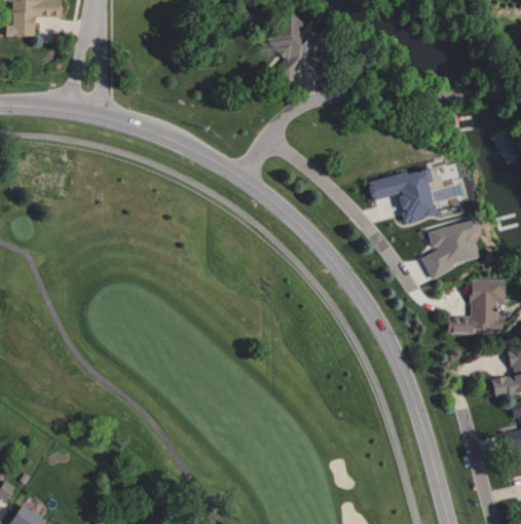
[(33,37),(34,17),(62,17),(62,0),(0,0),(0,1),(12,1),(11,25),(4,25),(4,36),(33,37)]
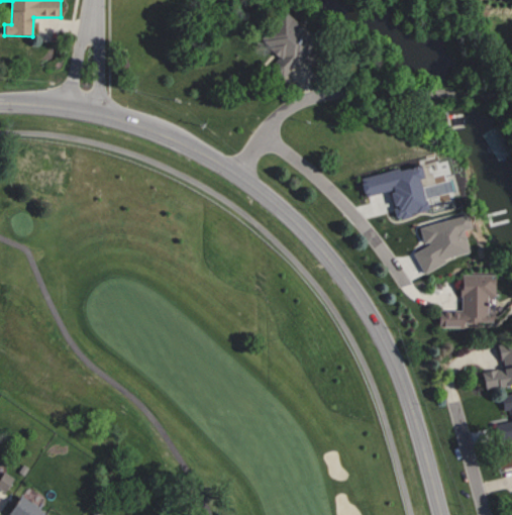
[(311,47),(299,37),(306,29),(287,11),(261,39),(281,58),(271,69),(283,79),(311,47)]
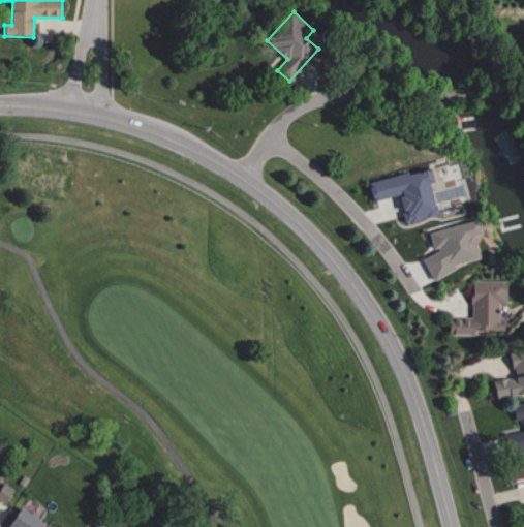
[(438,217),(431,184),(435,183),(433,169),(370,183),(374,203),(401,196),(404,214),(403,214),(405,224),(438,217)]
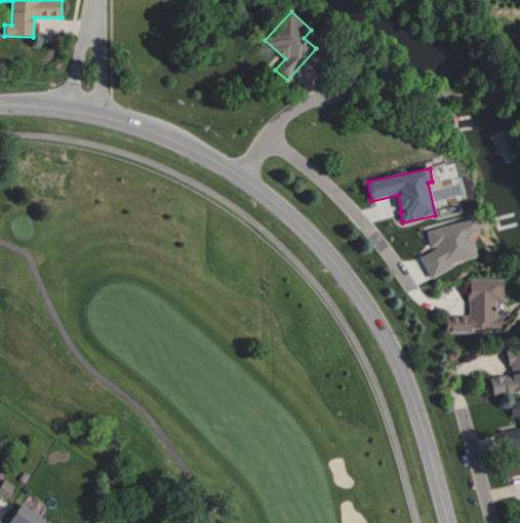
[(428,277),(453,272),(452,263),(477,257),(473,235),(479,233),(476,220),(428,231),(432,251),(424,253),(428,277)]
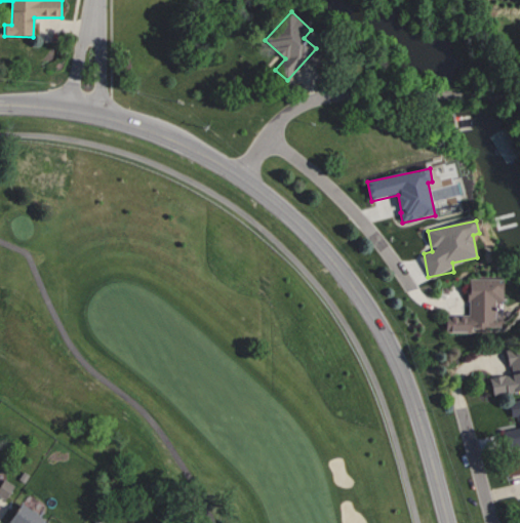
[(504,279),(470,280),(471,317),(447,318),(447,333),(475,333),(475,329),(500,328),(498,302),(505,302),(504,279)]
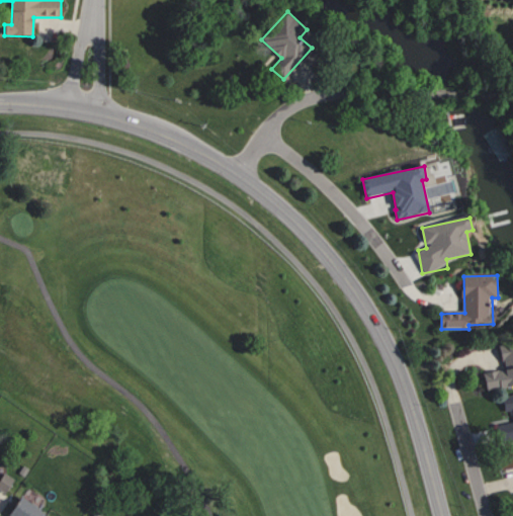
[(486,373),(488,391),(512,388),(512,345),(502,347),(505,371),(486,373)]
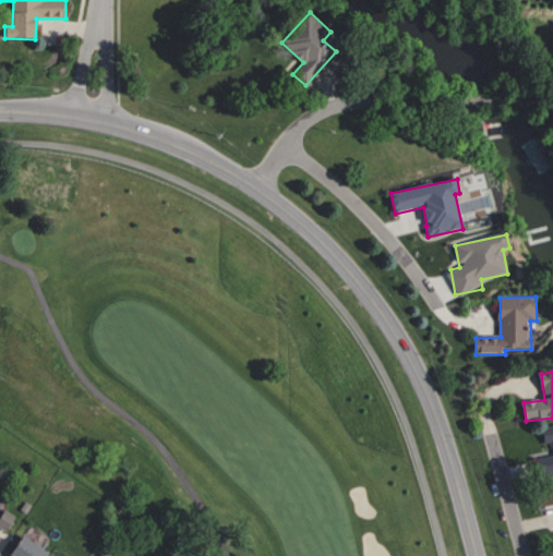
[(0,515),(1,516),(5,509),(19,518),(9,534),(0,528),(0,515)]
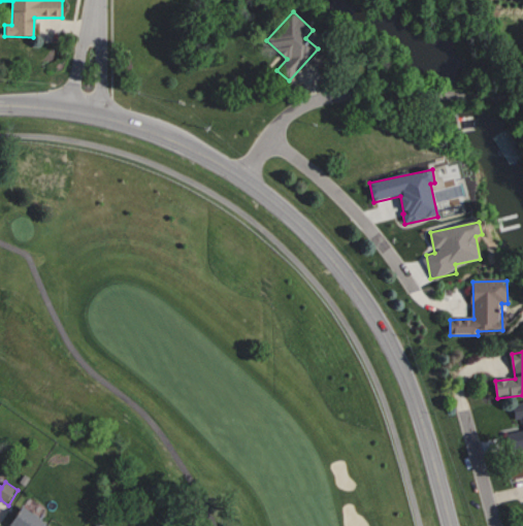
[(8,525),(22,507),(48,525),(8,525)]
